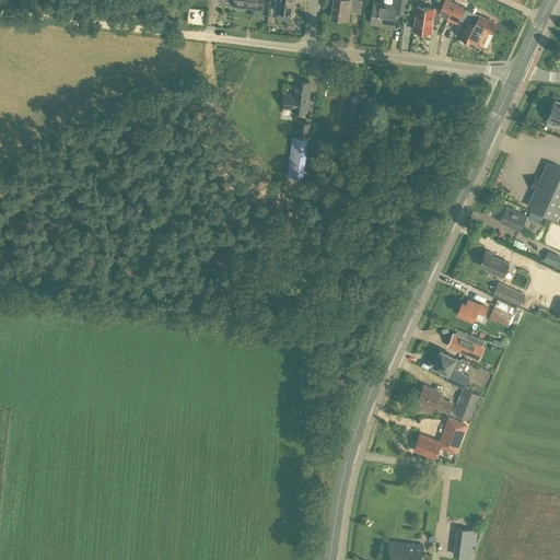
[(263,10),(264,0),(234,0),(234,6),(235,7),(235,9),(245,10),(245,8),(263,10)]
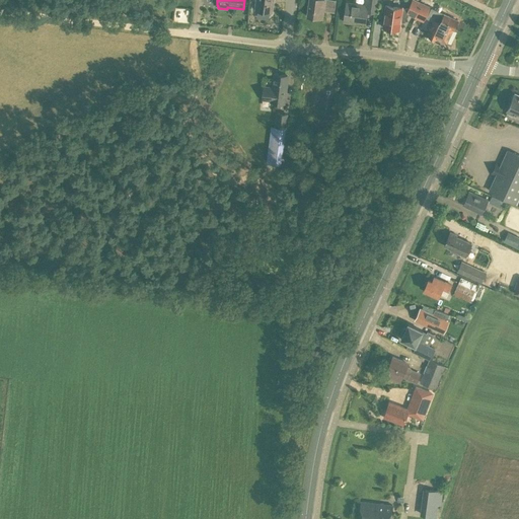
[(256,0),(255,10),(272,12),(273,0),(256,0)]
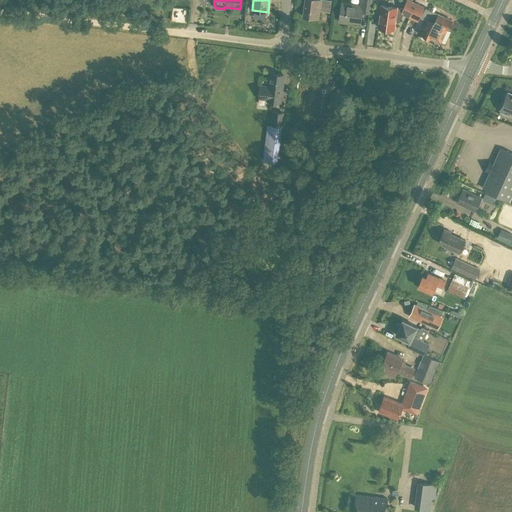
[(330,11),(331,1),(325,0),(305,0),(303,16),(319,19),(320,10),(330,11)]
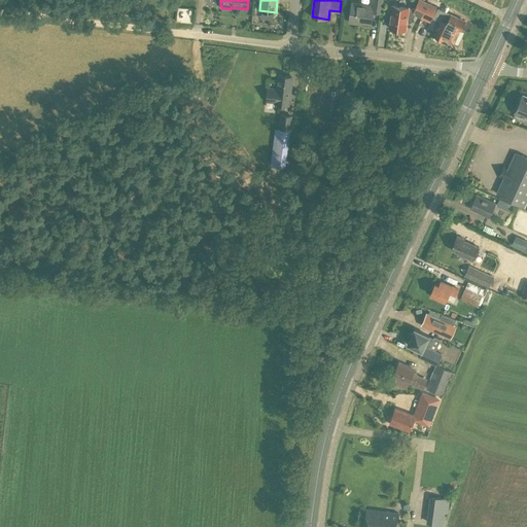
[(380,12),(382,0),(371,0),(371,5),(352,3),(349,22),(362,24),(362,23),(371,24),(373,11),(380,12)]
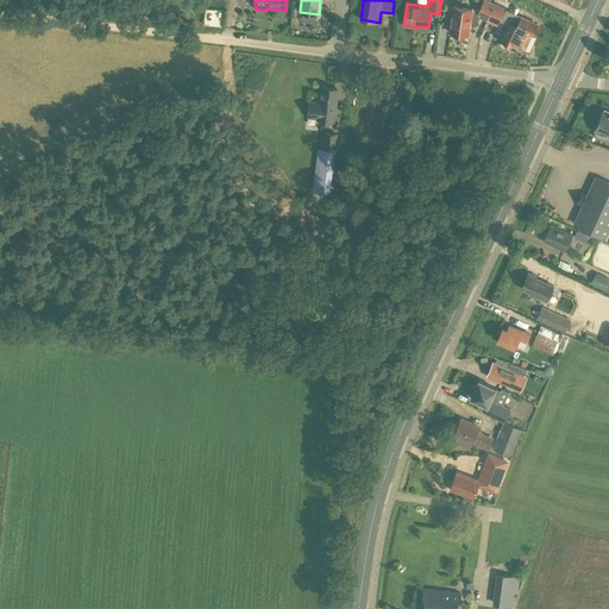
[(453,6),(450,32),(469,35),(470,25),(475,26),(479,17),(488,20),(493,10),(490,8),(493,2),(485,0),(483,0),(479,10),(453,6)]
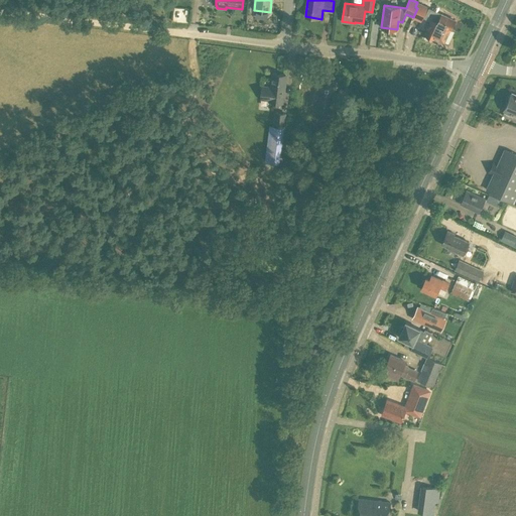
[(417,8),(413,17),(421,21),(427,7),(417,2),(415,7),(417,8)]
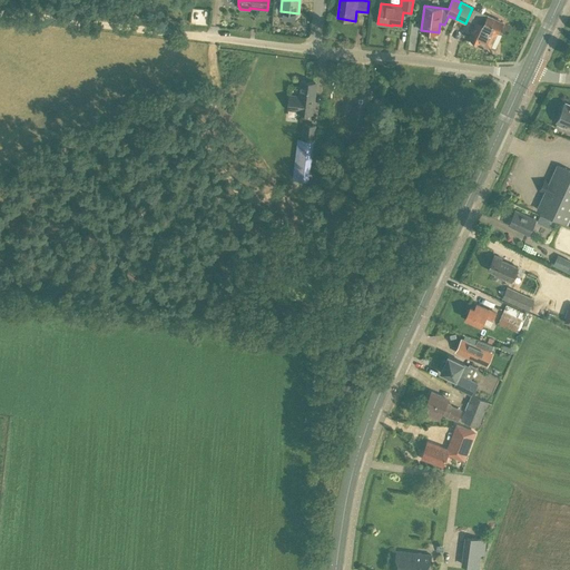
[(499,32),(503,23),(474,9),(470,20),(477,23),(470,38),(480,43),(480,41),(490,46),(497,32),(499,32)]
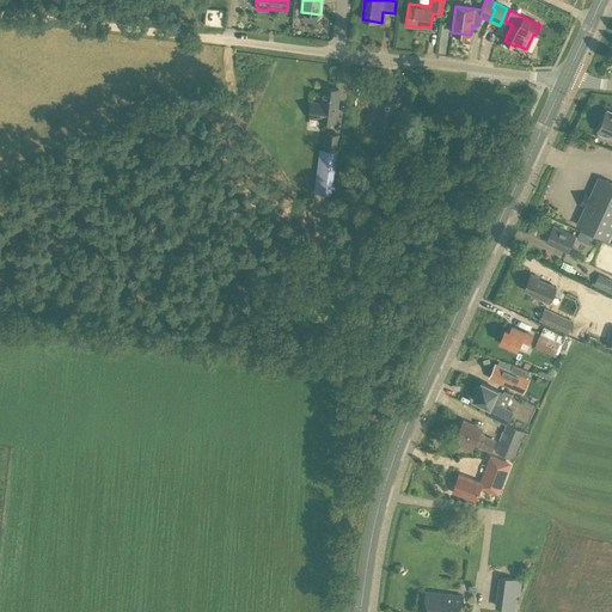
[(335,123),(340,90),(324,89),(322,105),(311,104),(310,117),(319,118),(319,121),(335,123)]
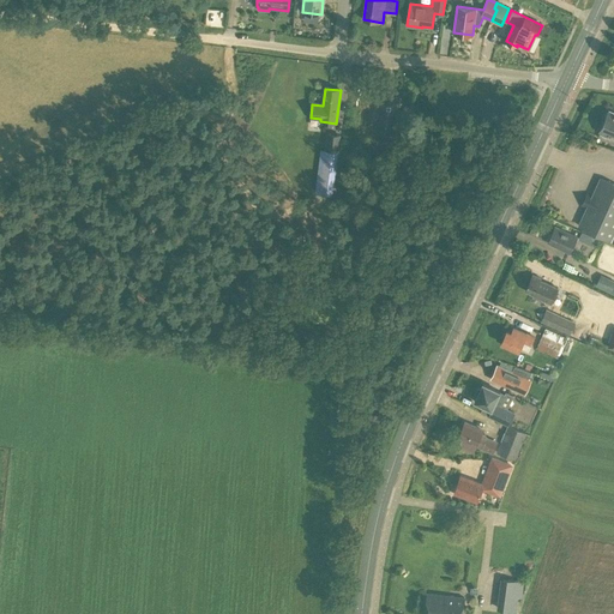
[(395,96),(395,94),(387,92),(387,95),(381,95),(377,131),(395,133),(399,97),(395,96)]
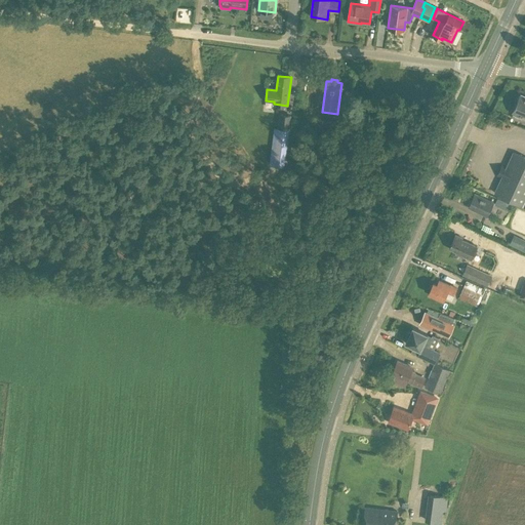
[(524,95),(521,94),(513,113),(524,118),(524,95)]
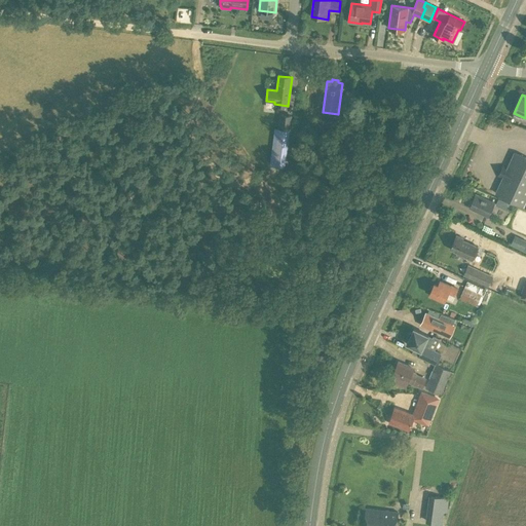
[(290,130),(292,115),(279,114),(278,129),(290,130)]
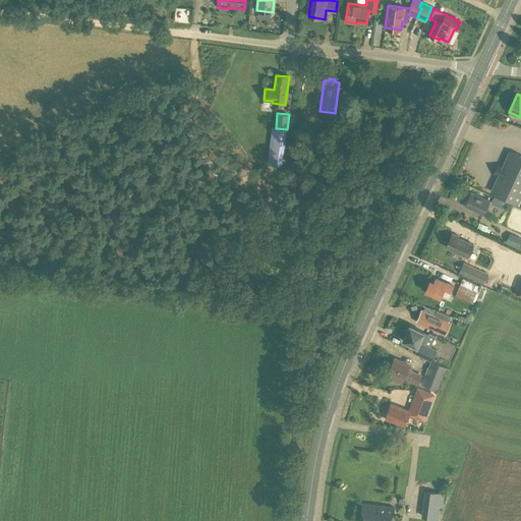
[(498,177),(490,191),(520,206),(520,157),(509,152),(503,165),(499,163),(493,175),(498,177)]
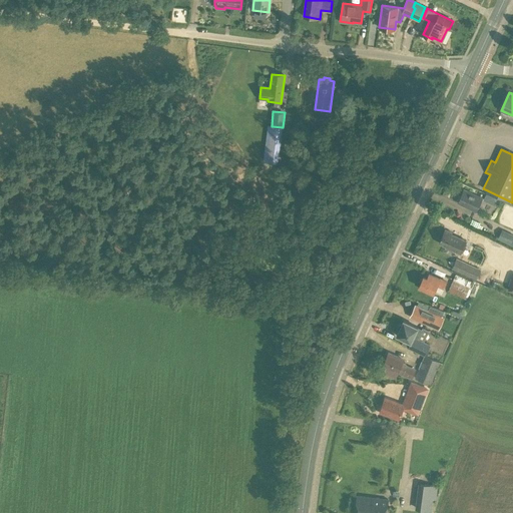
[(476,211),(482,198),(464,189),(458,202),(476,211)]
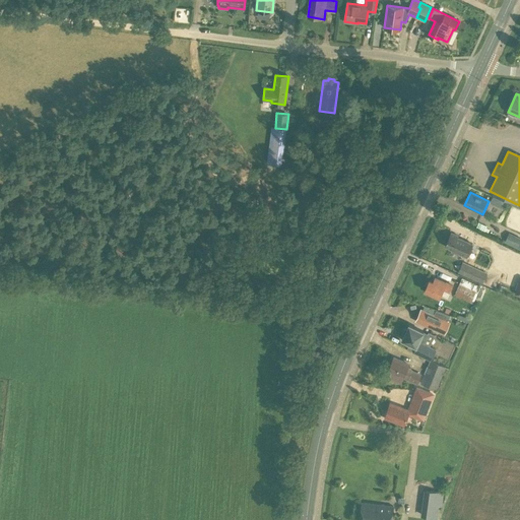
[(497,202),(488,212),(501,223),(509,213),(497,202)]
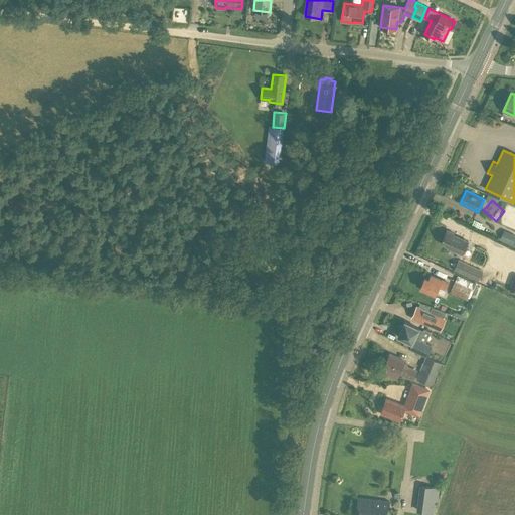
[(463,255),(468,241),(454,235),(454,234),(447,230),(441,244),(449,247),(449,248),(463,255)]
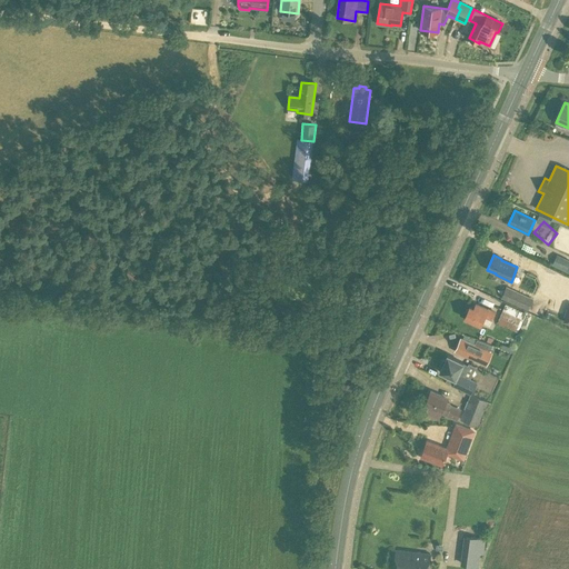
[(568,260),(557,255),(551,265),(565,271),(566,268),(568,269),(568,260)]
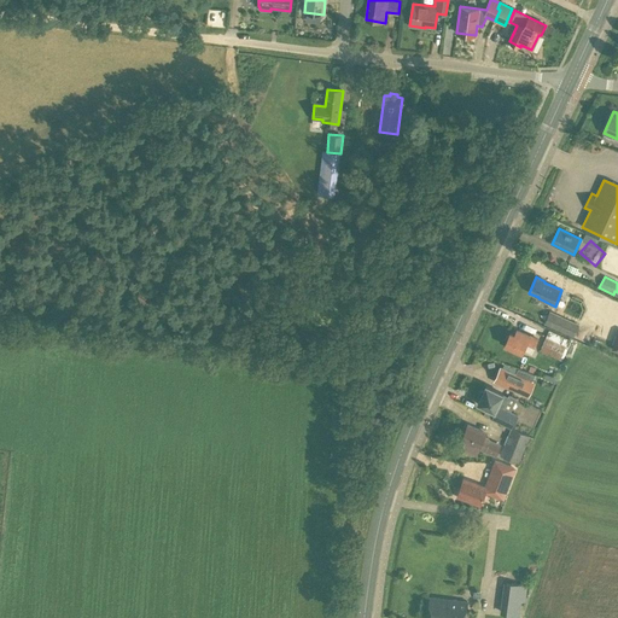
[(573,337),(578,325),(549,312),(544,324),(573,337)]
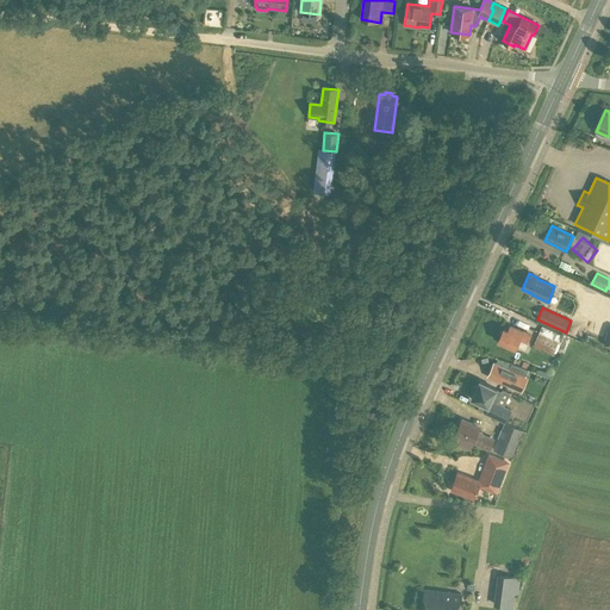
[(542,325),(533,346),(552,355),(559,341),(561,335),(542,325)]
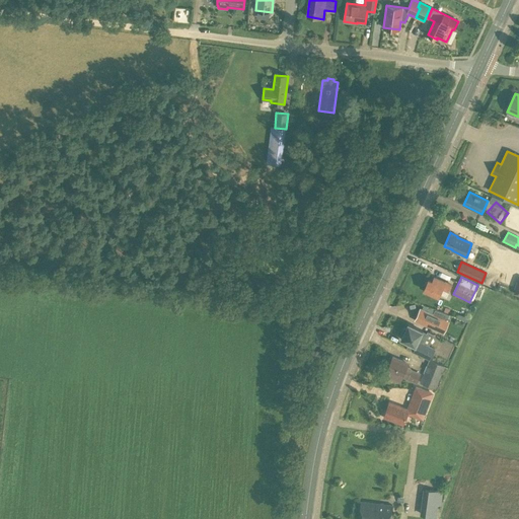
[(429,280),(424,290),(439,296),(442,289),(448,292),(451,286),(446,284),(446,283),(435,278),(433,282),(429,280)]
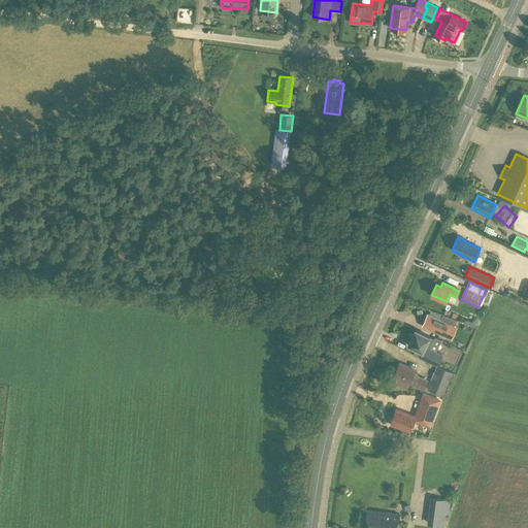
[(427,312),(422,326),(452,339),(457,326),(455,325),(457,321),(442,315),(442,316),(430,310),(429,314),(427,312)]
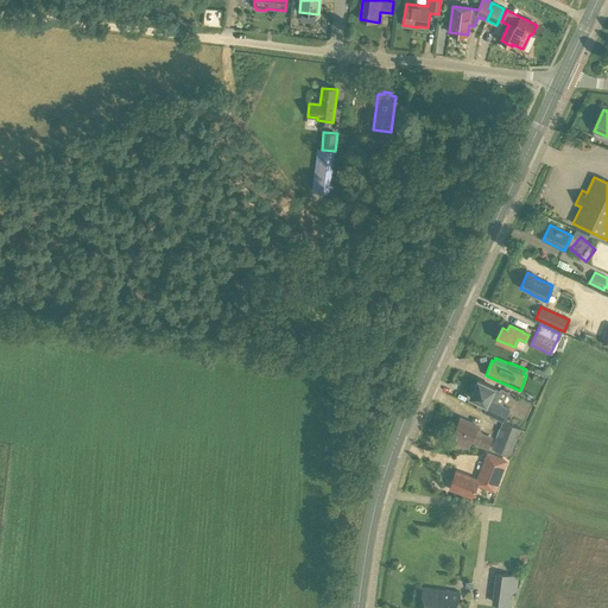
[(472,392),(468,398),(486,406),(483,411),(502,422),(504,422),(504,420),(510,409),(495,401),(500,390),(496,388),(496,387),(477,379),(475,384),(474,384),(472,385),(469,390),(470,392),(472,392)]
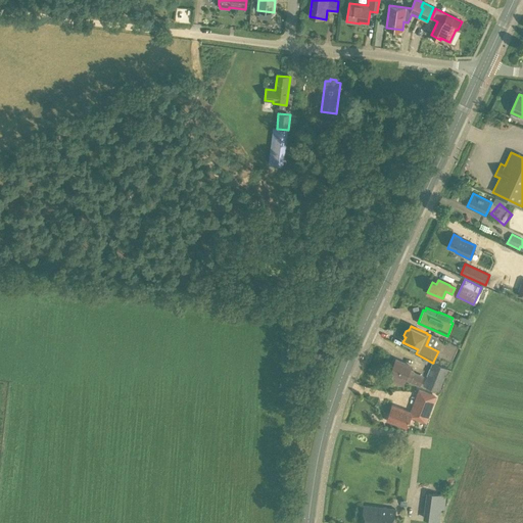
[(411,367),(395,360),(389,373),(392,375),(390,380),(403,385),(407,379),(420,385),(423,377),(414,373),(414,372),(410,370),(411,367)]
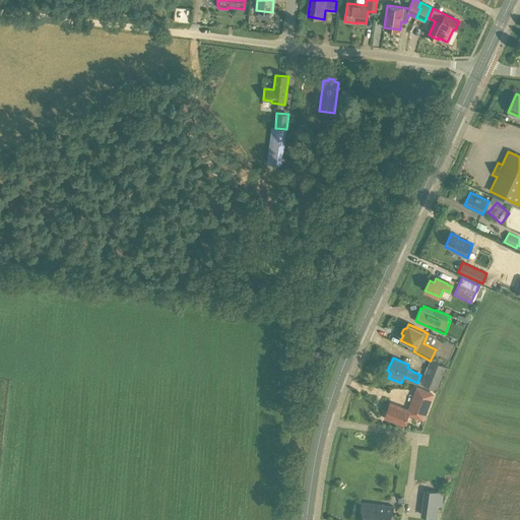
[(430,361),(420,383),(436,390),(446,367),(431,360),(431,361),(430,361)]
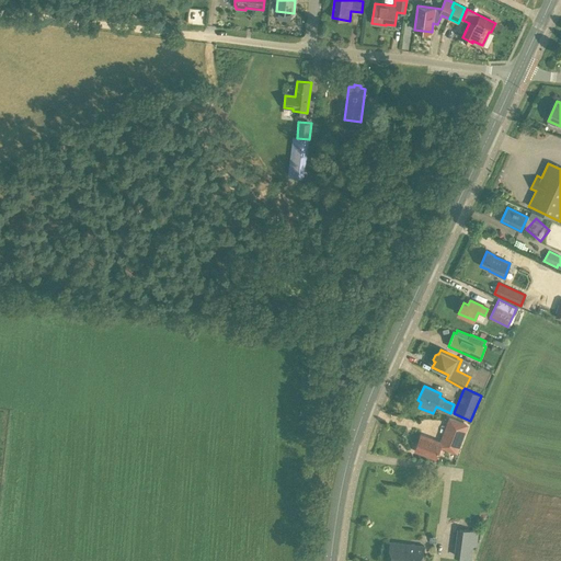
[(450,451),(457,454),(469,425),(449,418),(446,424),(450,425),(444,441),(453,444),(450,451)]
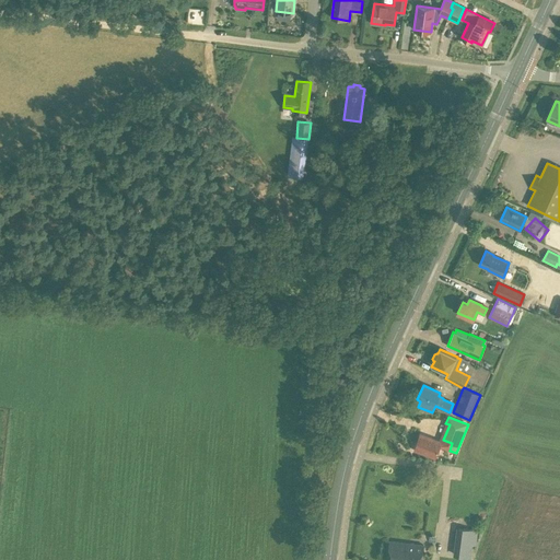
[(421,435),(416,450),(435,457),(440,446),(441,443),(439,442),(421,435)]
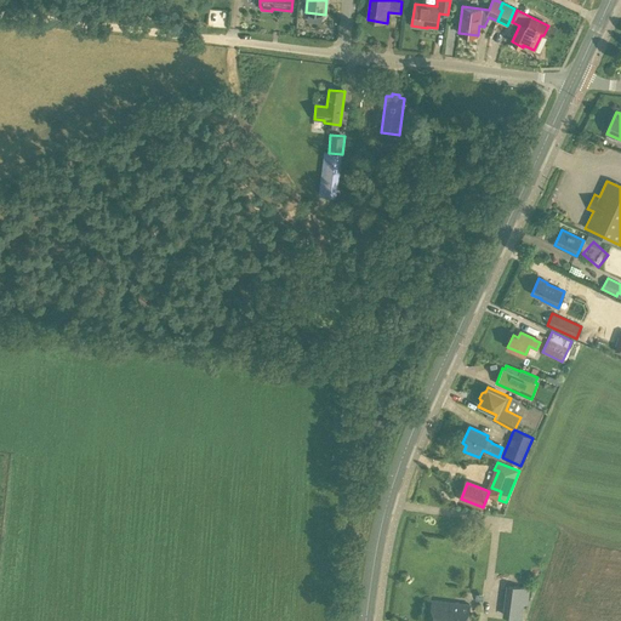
[(525,614),(530,582),(512,580),(507,611),(525,614)]
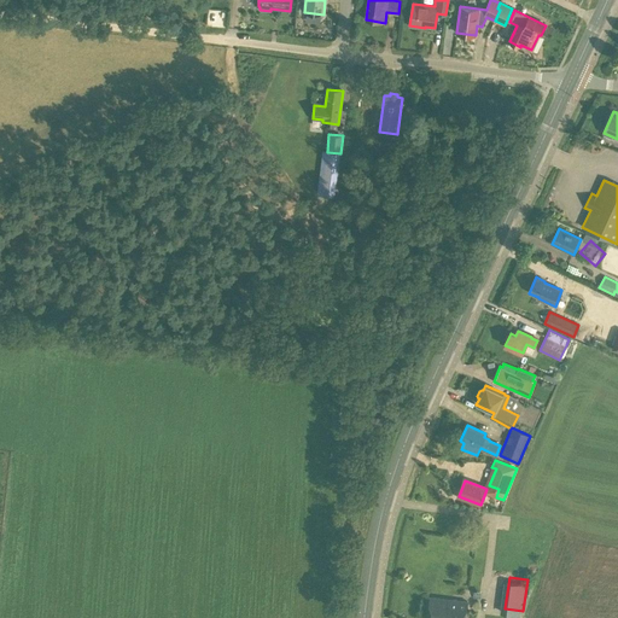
[(445,617),(448,600),(431,598),(429,617),(445,617)]
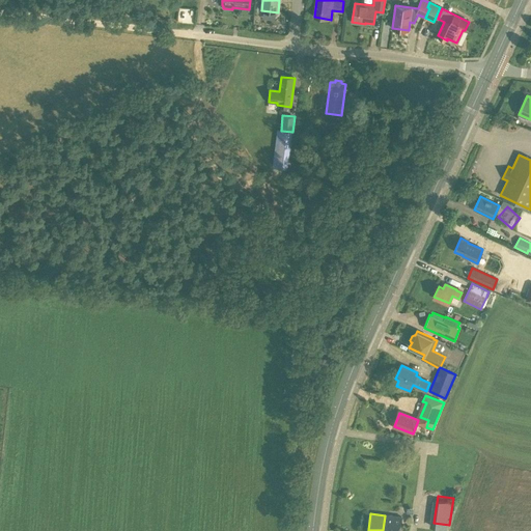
[(399,530),(401,518),(385,515),(383,530),(399,530)]
